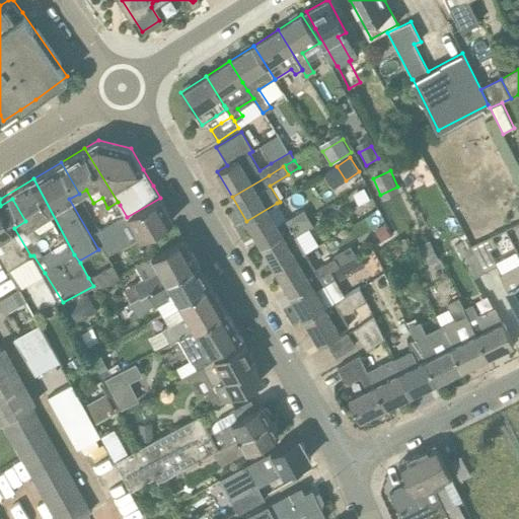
[(358,205),(361,203),(370,199),(364,188),(355,193),(352,194),(358,205)]
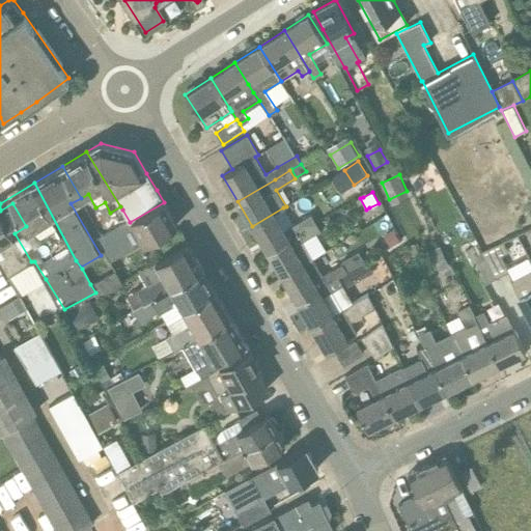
[(127,238),(134,250),(176,225),(164,202),(130,222),(112,231),(112,230),(96,240),(103,251),(127,238)]
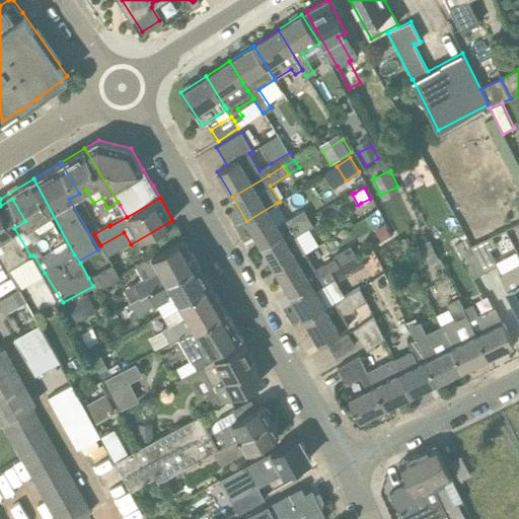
[(0,252),(20,287),(45,273),(33,255),(30,255),(14,228),(25,221),(12,199),(0,206),(0,205),(0,252)]
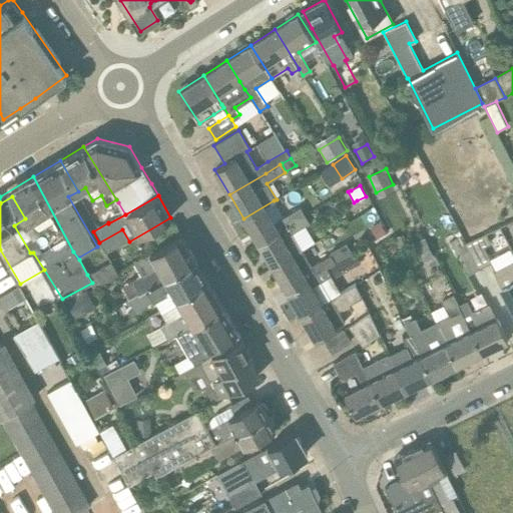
[(258,242),(305,215),(301,207),(284,217),(276,204),(274,200),(243,218),(258,242)]
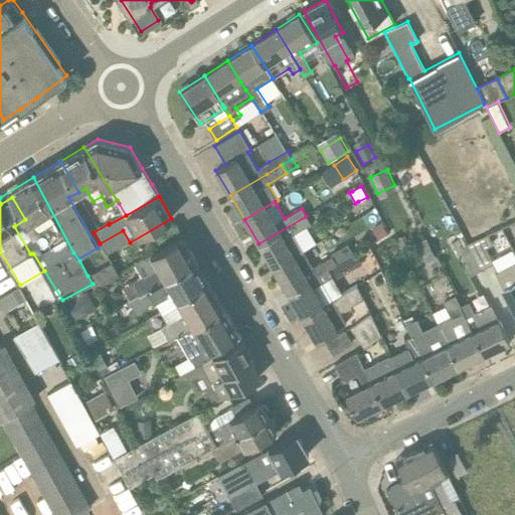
[(295,255),(303,250),(294,234),(311,224),(306,216),(259,243),(274,269),(295,255)]
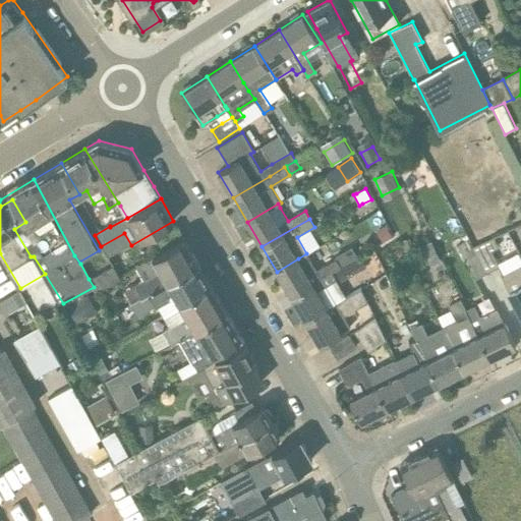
[(183,238),(176,226),(149,242),(156,254),(183,238)]
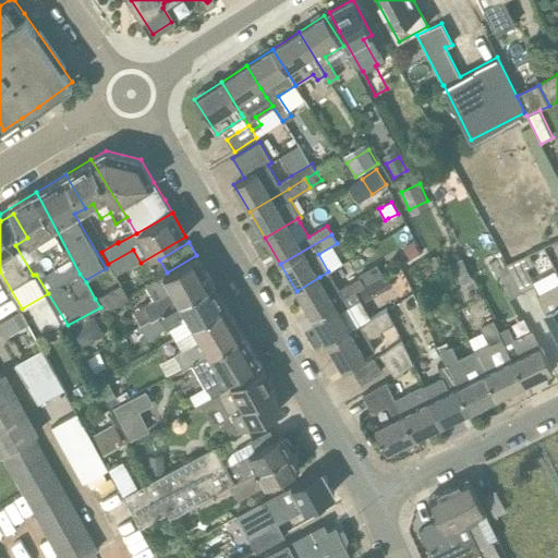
[(419,256),(413,246),(402,252),(408,263),(419,256)]
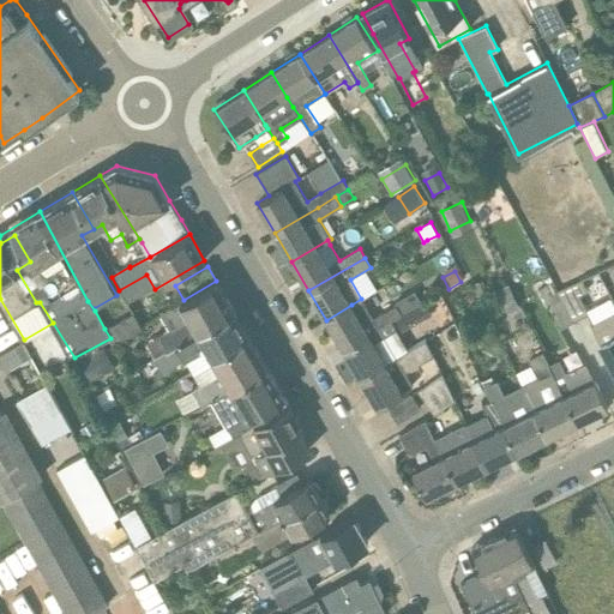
[(588,292),(582,281),(558,292),(573,321),(589,314),(578,296),(588,292)]
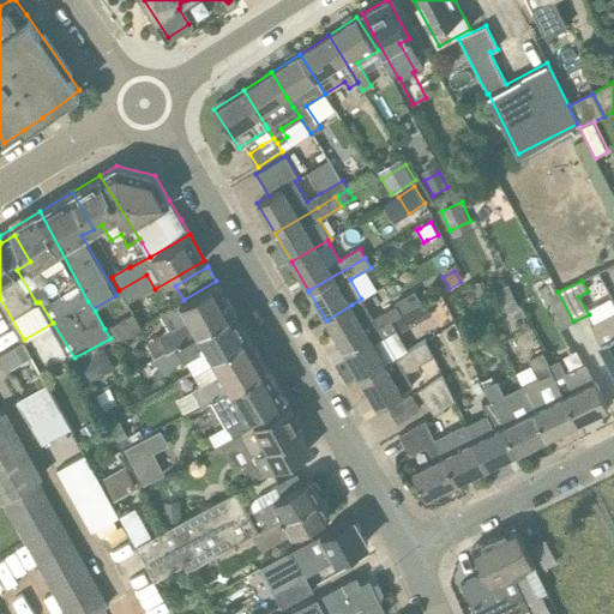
[(155,356),(166,349),(176,343),(234,309),(217,282),(161,314),(169,329),(148,342),(155,356)]
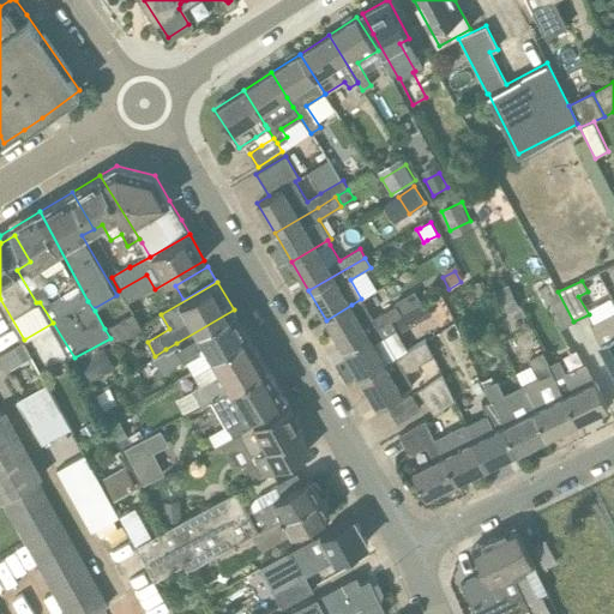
[(552,282),(537,289),(558,329),(572,321),(552,282)]
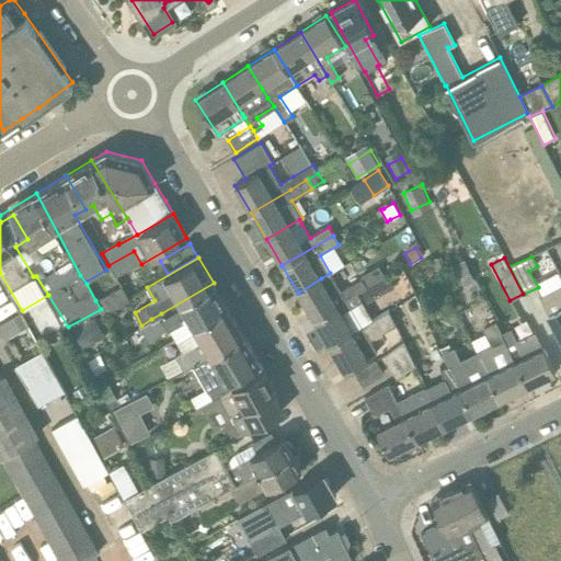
[(462,283),(473,277),(467,264),(456,270),(462,283)]
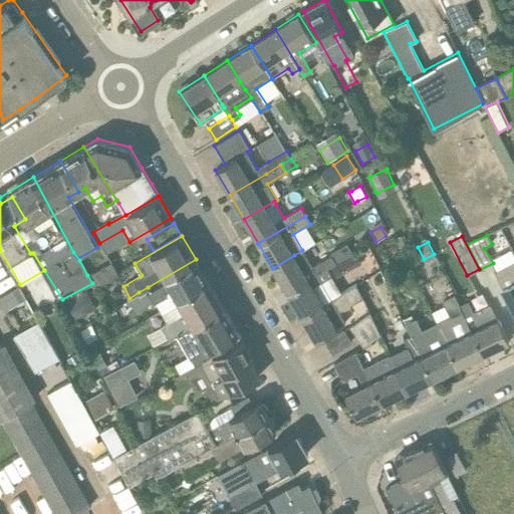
[(273,268),(287,292),(317,274),(327,268),(335,263),(331,255),(312,266),(302,250),(294,255),(273,268)]
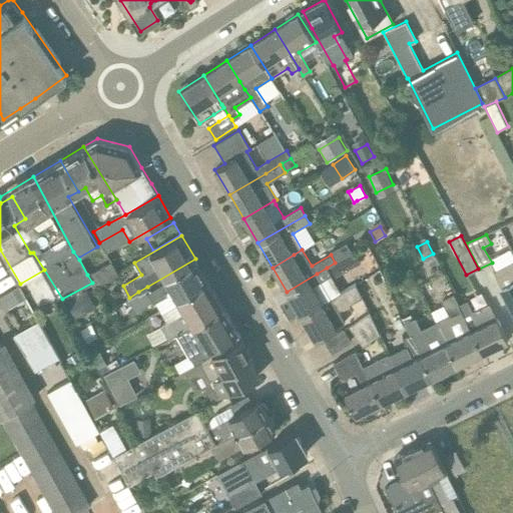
[(354,250),(352,252),(341,260),(347,271),(361,263),(354,250)]
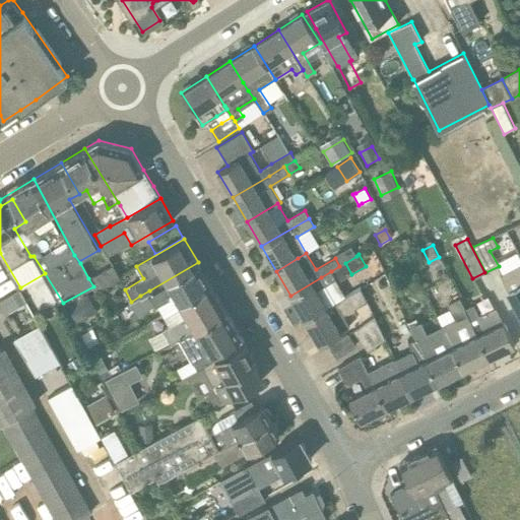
[(177,306),(180,302),(210,284),(198,262),(149,290),(140,296),(141,297),(131,303),(137,314),(156,303),(163,314),(177,306)]
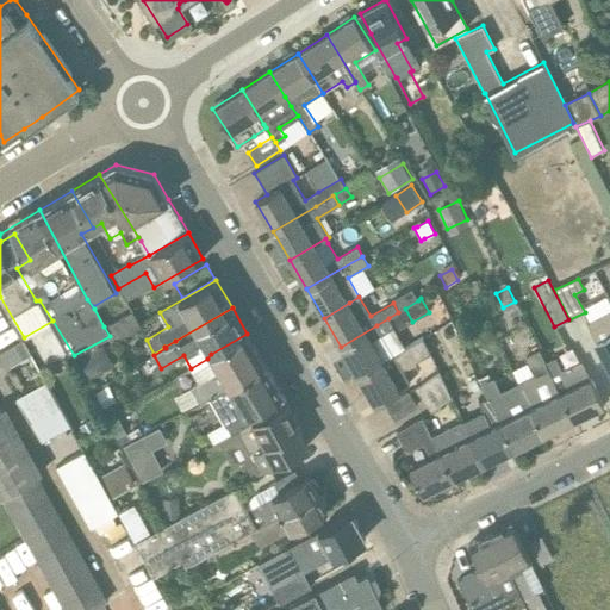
[(104,327),(110,336),(112,342),(141,325),(134,311),(104,327)]
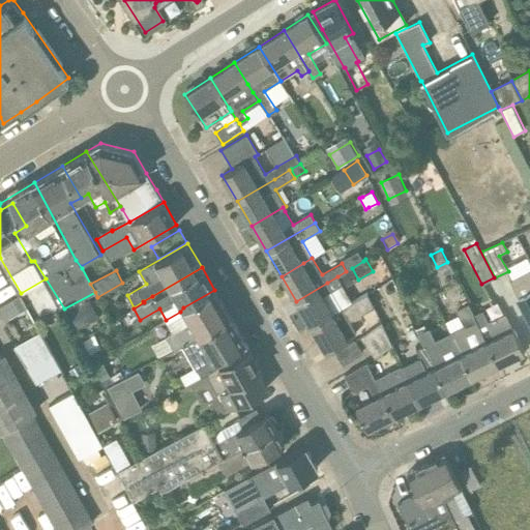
[(529,270),(526,272),(529,280),(529,291),(518,298),(529,321),(529,270)]
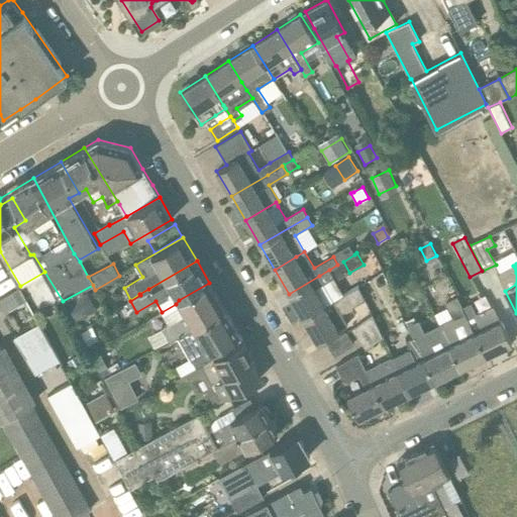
[(303,318),(333,300),(323,284),(333,278),(329,270),(319,276),(289,294),(303,318)]
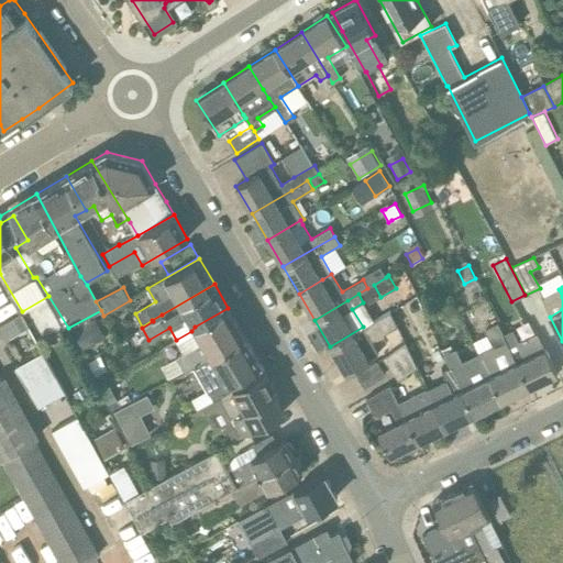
[(422,300),(427,310),(433,307),(429,297),(422,300)]
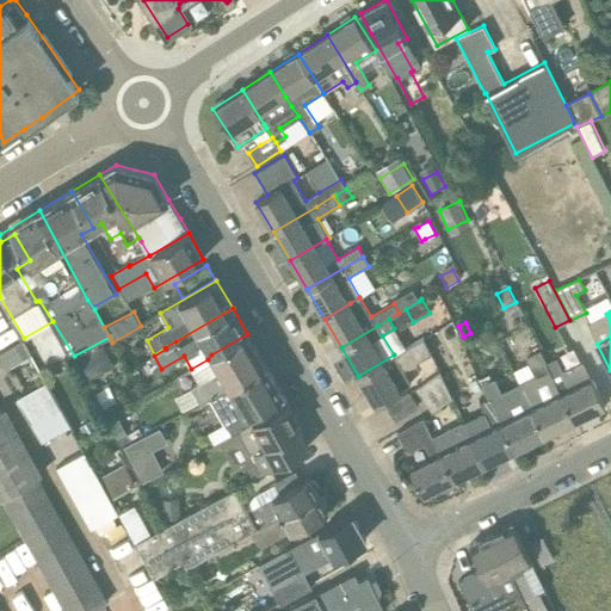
[(210,397),(265,364),(247,334),(211,355),(208,359),(191,369),(199,383),(192,388),(201,402),(210,397)]
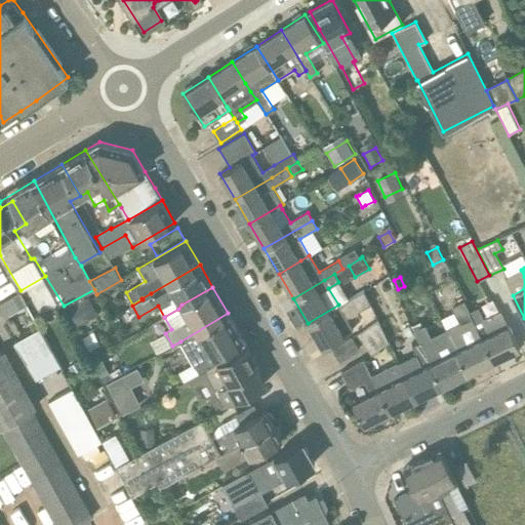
[(323,349),(340,338),(354,330),(347,318),(370,305),(362,291),(338,305),(308,323),(316,336),(313,338),(318,348),(321,346),(323,349)]
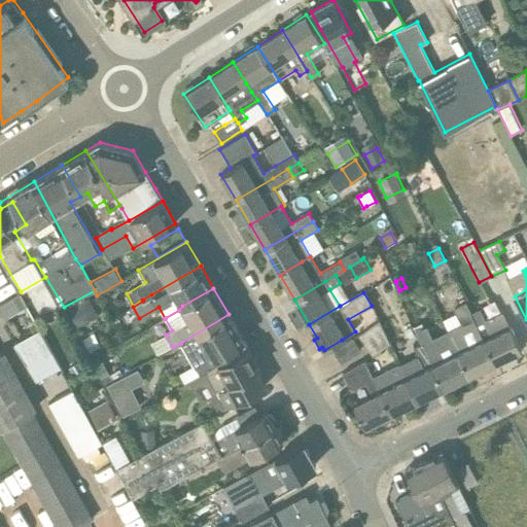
[(88,296),(67,308),(77,326),(98,315),(88,296)]
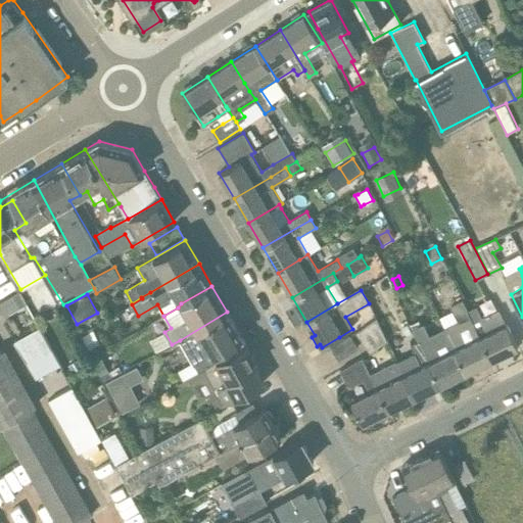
[(449,305),(458,322),(445,328),(466,372),(491,360),(475,327),(473,322),(468,311),(462,299),(449,305)]
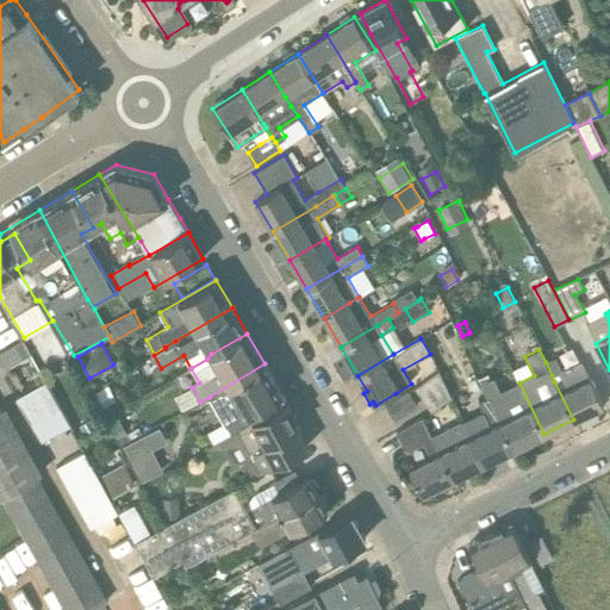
[(552,375),(554,381),(573,419),(590,411),(591,415),(602,409),(601,405),(604,404),(583,360),(562,371),(555,358),(546,362),(552,375)]
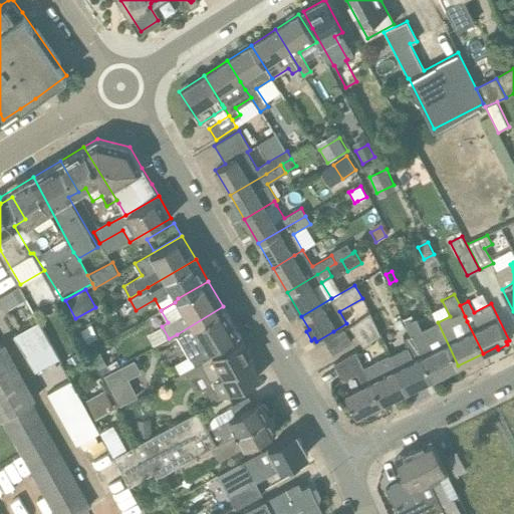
[(177,334),(195,365),(241,338),(223,306),(177,334)]
